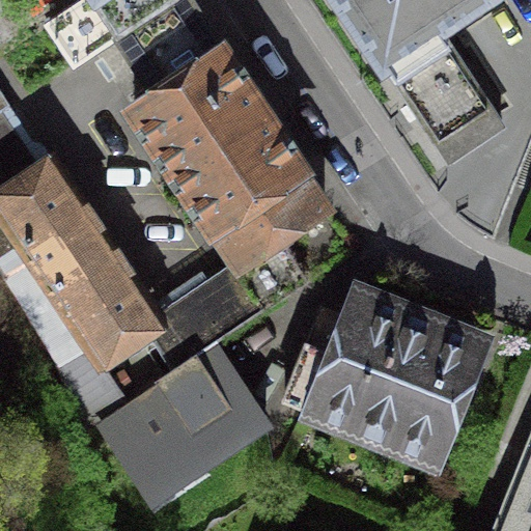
[(73,61),(163,0),(34,0),(51,24),(49,25),(73,61)]
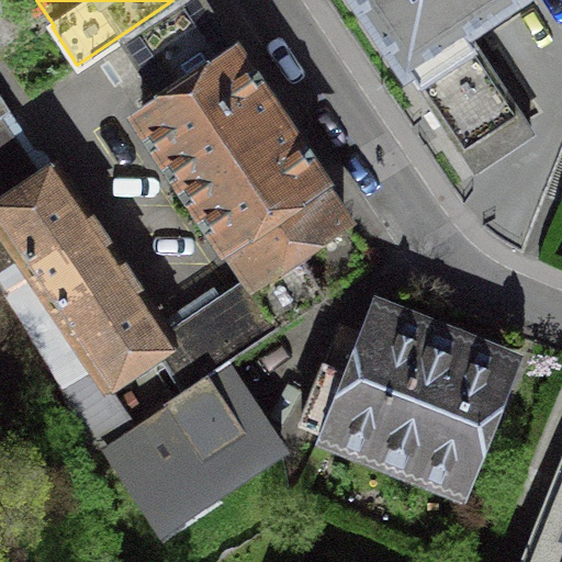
[(197,0),(172,0),(77,65),(79,67),(124,36),(167,100),(142,116),(144,120),(236,57),(227,45),(197,0)]
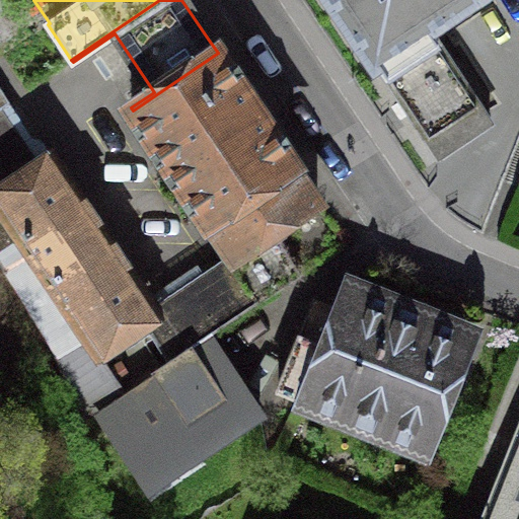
[(329,0),(375,67),(378,65),(409,110),(406,112),(418,130),(430,147),(431,146),(439,158),(491,124),(429,31),(474,0),(329,0)]
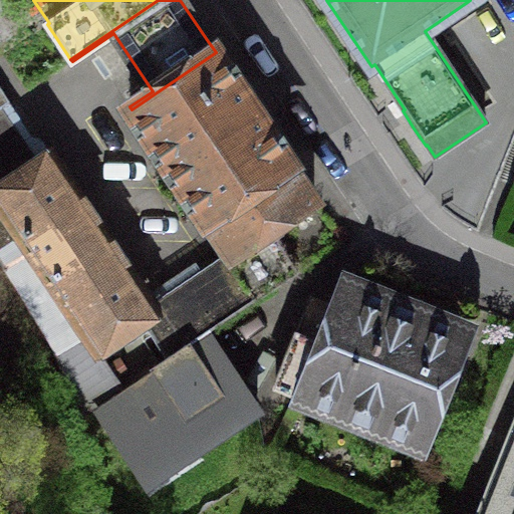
[(205,220),(289,164),(252,107),(216,52),(132,109),(205,220)]
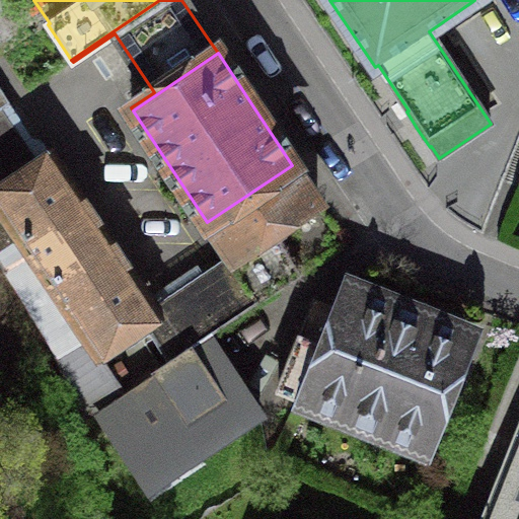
[(35,170),(16,141),(0,117),(0,108),(9,103),(0,88),(0,262),(54,351),(80,422),(98,411),(124,393),(95,351),(144,319),(147,317),(145,314),(45,164),(35,170)]
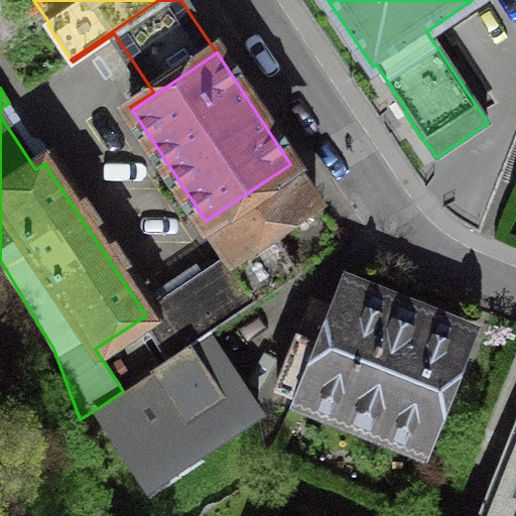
[(296,172),(290,164),(206,221),(230,256),(228,257),(257,301),(296,275),(269,234),(316,203),(296,172)]
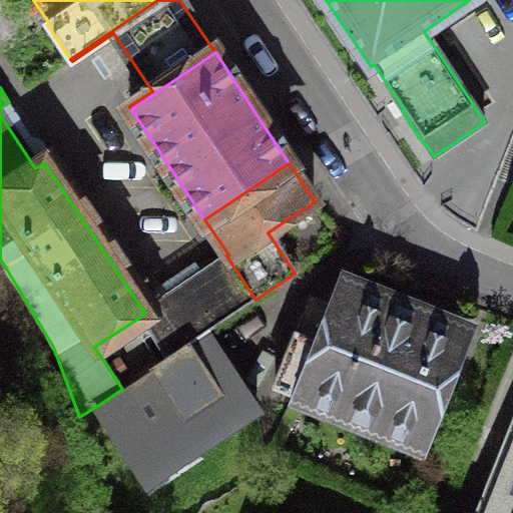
[(145,314),(142,316),(169,357),(205,333),(255,300),(226,255),(185,284),(143,311),(145,314)]
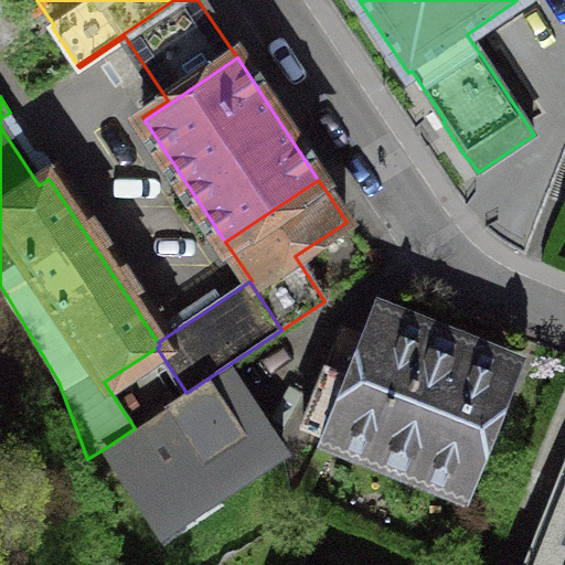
[(340,422),(425,457),(419,470),(459,487),(502,379),(440,353),(379,329),(362,368),(331,355),(304,424),(334,436),(340,422)]
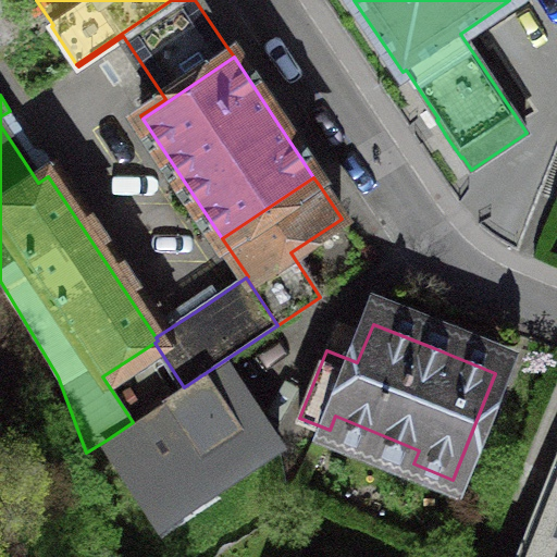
[(251,404),(223,361),(184,387),(133,422),(106,441),(161,524),(280,445),(251,404)]
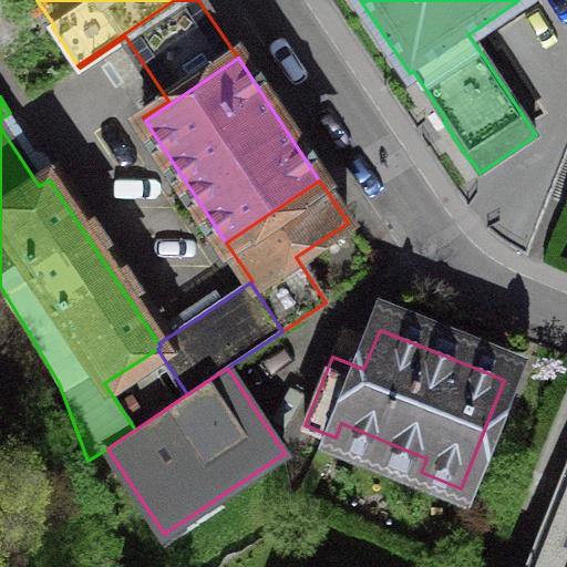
[(566,566),(566,466),(526,566),(566,566)]
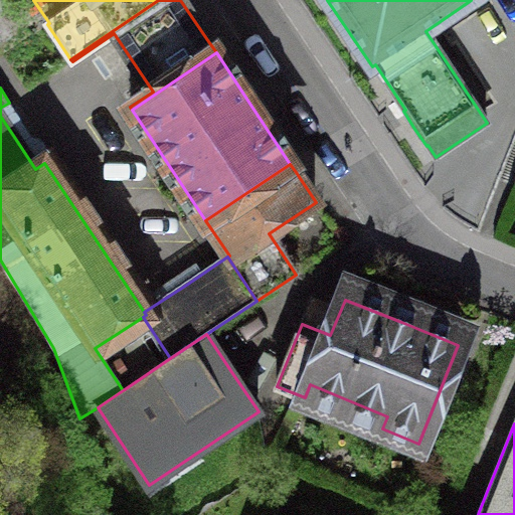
All buildings are outlined.
